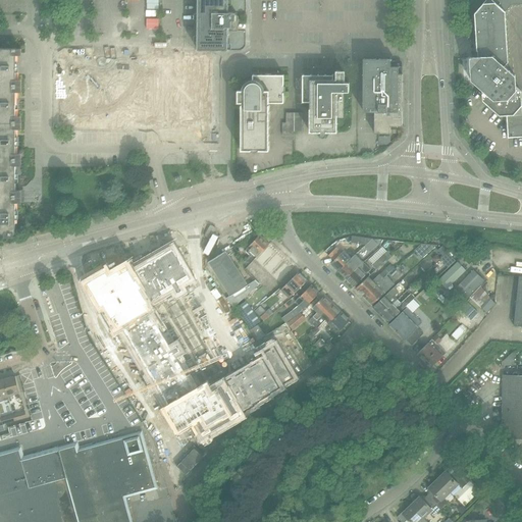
[(198,0),(198,50),(211,50),(228,50),(228,29),(236,29),(236,12),(229,12),(228,0),(198,0)]
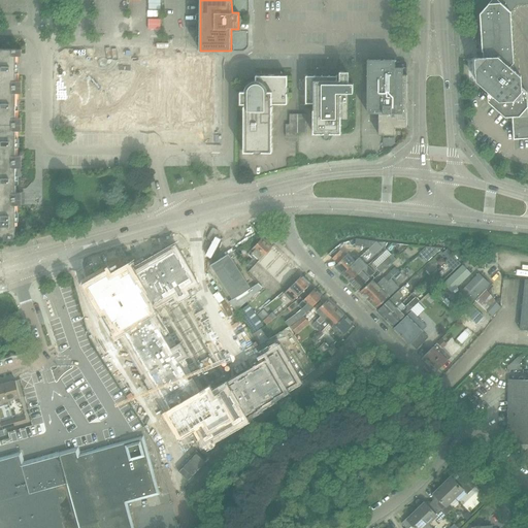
[(480,19),(482,43),(483,58),(474,58),(476,81),(488,92),(488,102),(505,118),(513,117),(514,139),(527,138),(527,92),(523,88),(522,77),(510,68),(515,64),(510,12),(518,5),(527,4),(527,0),(492,0),(484,15),(480,19)]
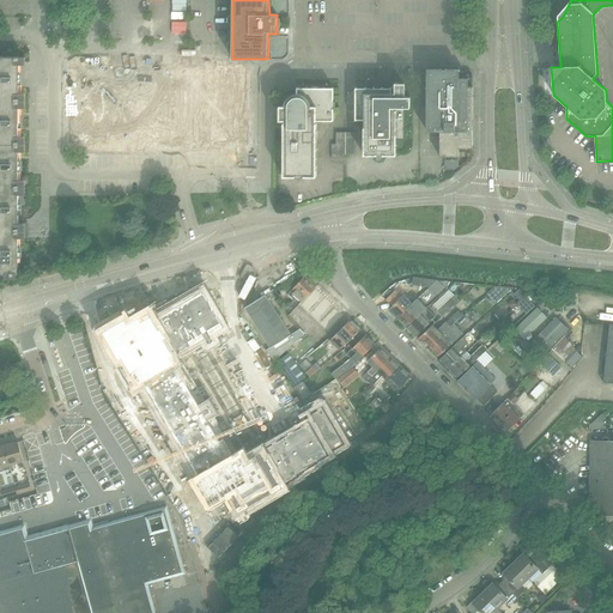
[(0,273),(11,274),(11,275),(14,275),(14,274),(19,274),(19,234),(19,228),(19,190),(19,184),(19,147),(19,141),(19,103),(20,98),(19,98),(19,60),(20,60),(20,56),(0,56),(0,273)]
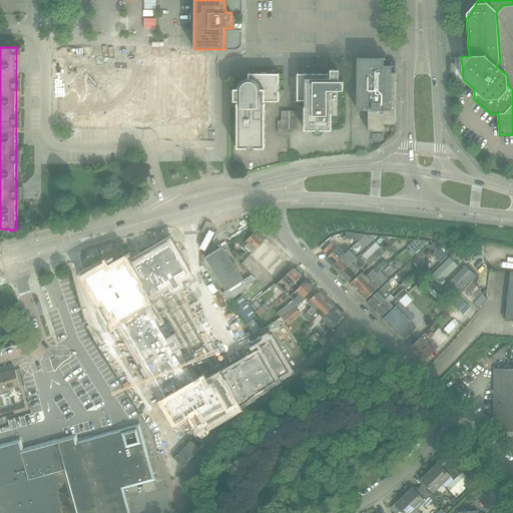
[(357,57),(357,81),(357,110),(368,110),(368,131),(384,131),(384,127),(392,127),(392,124),(395,124),(396,65),(395,66),(395,62),(395,61),(394,59),(392,59),(385,59),(385,58),(357,57)]
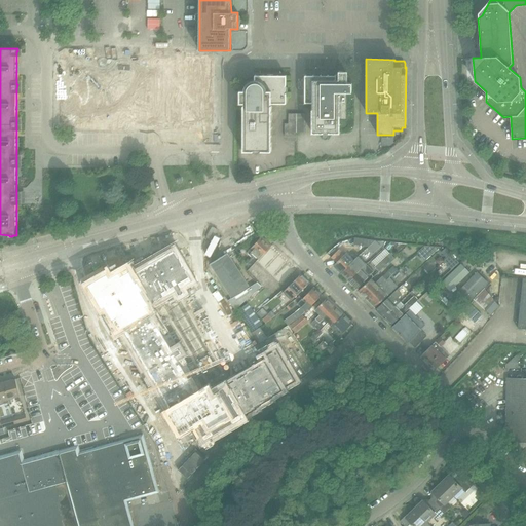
[(207,65),(66,65),(66,123),(102,123),(102,119),(114,119),(114,123),(185,123),(185,116),(207,116),(207,65)]
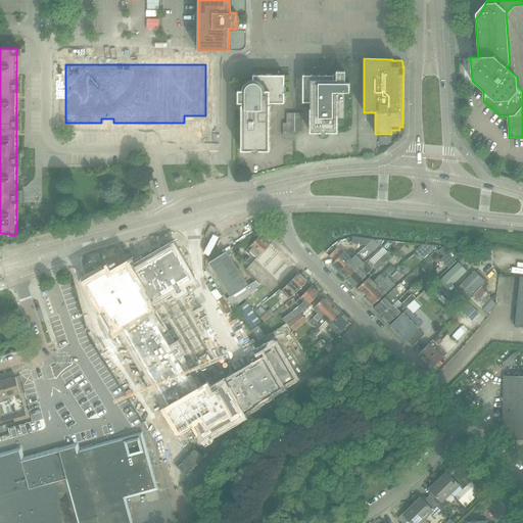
[(323,137),(324,138),(326,137),(327,136),(327,135),(327,132),(338,132),(338,121),(345,121),(345,92),(350,92),(350,83),(345,83),(345,75),(345,73),(343,72),(341,72),(341,70),(337,70),(336,79),(334,79),(334,75),(303,75),(303,102),(311,102),(311,132),(322,133),(322,135),(322,136),(323,137)]
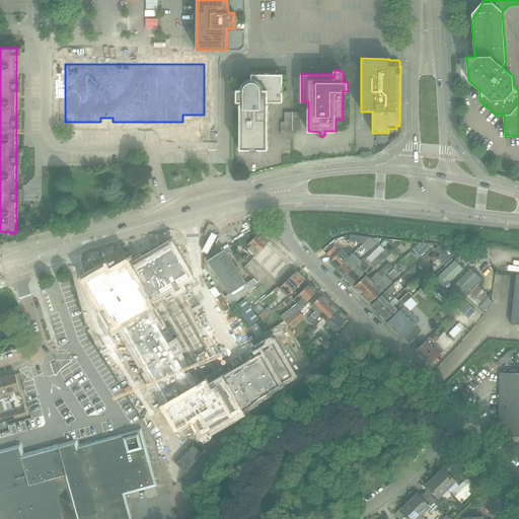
[(251,151),(253,151),(255,151),(257,149),(268,149),(268,102),(283,102),(283,92),(284,90),(284,88),(284,86),(283,84),(283,74),(251,74),(251,75),(248,75),(244,77),(241,79),(239,82),(237,85),(237,89),(236,89),(236,102),(240,102),(240,149),(250,149),(251,151)]
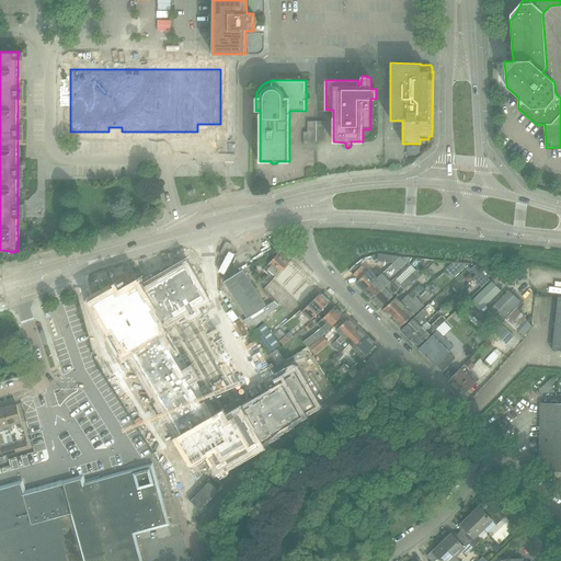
[(317,141),(317,122),(308,122),(308,132),(304,132),(304,146),(317,146),(317,141)]
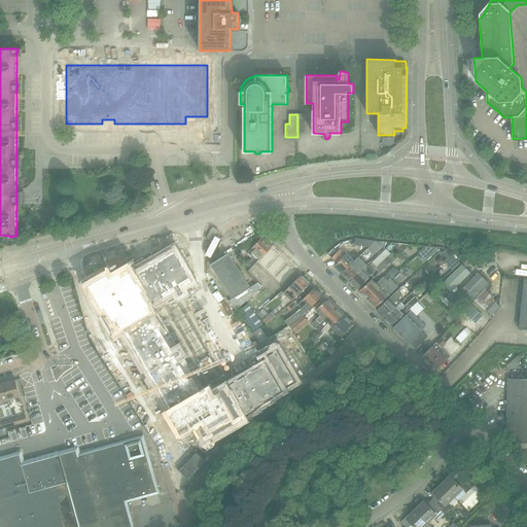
[(247,253),(252,257),(250,260),(248,259),(242,266),(245,270),(247,272),(251,268),(251,269),(258,260),(272,246),(262,237),(247,253)]
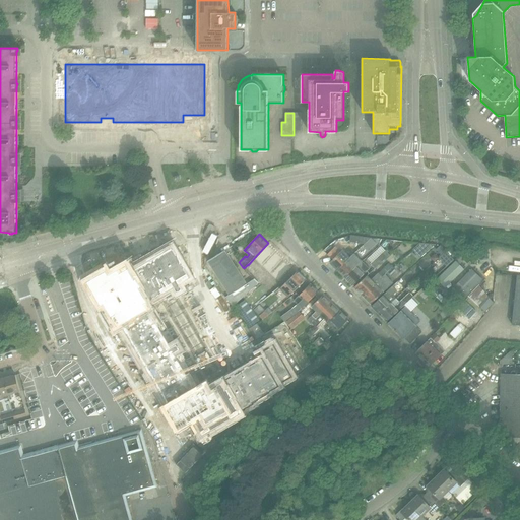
[(341,243),(350,241),(350,242),(361,243),(351,252),(352,254),(353,253),(354,254),(358,251),(364,245),(371,239),(351,236),(339,239),(341,243)]
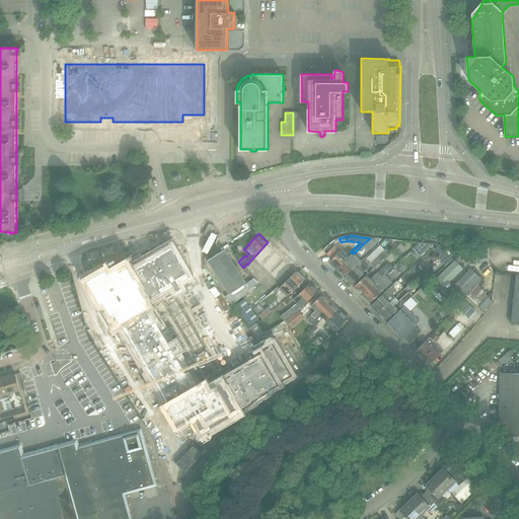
[(375,243),(370,238),(363,244),(368,250),(375,243)]
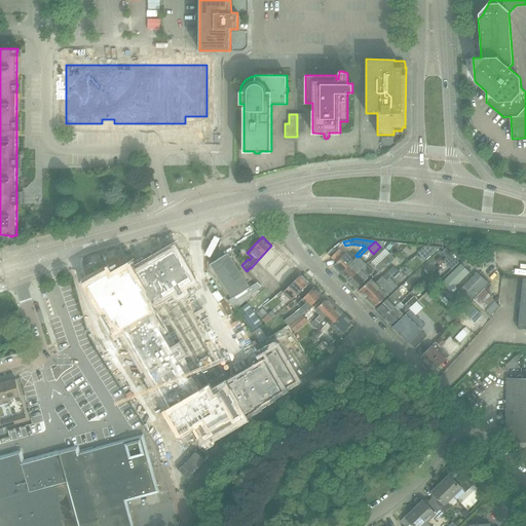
[(397,243),(391,242),(384,249),(387,252),(397,243)]
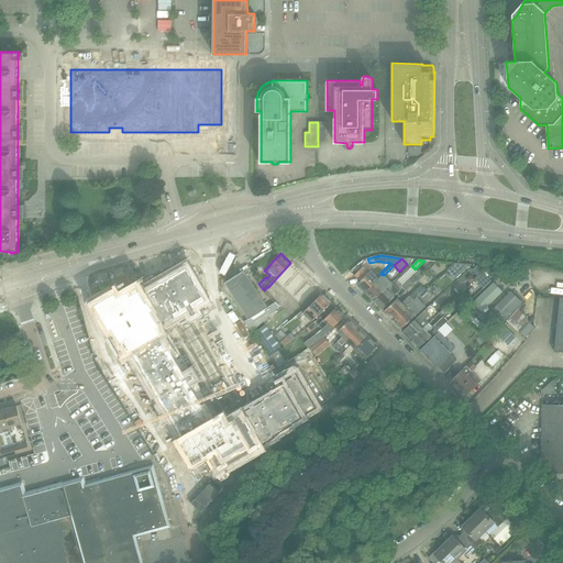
[(116,291),(99,300),(102,306),(100,307),(103,311),(100,313),(110,330),(113,328),(119,338),(120,337),(122,340),(120,340),(121,341),(122,341),(128,351),(127,351),(128,352),(129,351),(187,452),(194,448),(199,457),(210,451),(218,465),(219,465),(227,460),(229,464),(251,451),(260,446),(261,446),(260,444),(265,442),(265,441),(273,437),(274,437),(275,437),(274,435),(279,432),(279,431),(287,427),(288,427),(288,426),(294,422),(294,421),(301,417),(302,417),(302,416),(308,412),(307,411),(316,407),(317,407),(297,373),(282,382),(282,384),(239,409),(230,394),(241,387),(232,371),(219,378),(202,351),(211,345),(201,329),(188,337),(180,321),(191,316),(198,312),(195,307),(206,300),(205,299),(217,293),(220,290),(221,290),(216,279),(216,278),(211,271),(210,272),(206,262),(205,263),(205,264),(200,266),(198,262),(188,267),(187,265),(186,264),(185,265),(181,267),(181,266),(180,267),(180,268),(172,273),(170,273),(170,274),(166,276),(166,275),(165,276),(165,277),(157,282),(156,282),(155,282),(155,283),(152,284),(151,285),(142,290),(142,289),(141,290),(140,289),(139,289),(139,290),(131,295),(128,290),(119,296),(116,291)]
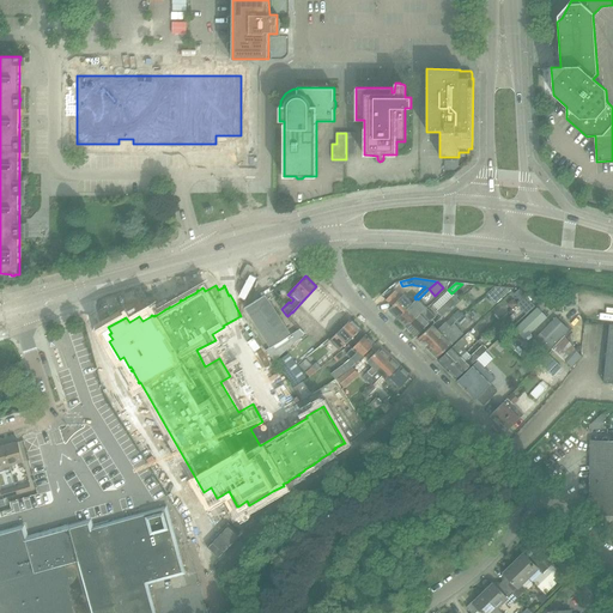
[(316,286),(301,303),(309,313),(326,296),(316,286)]
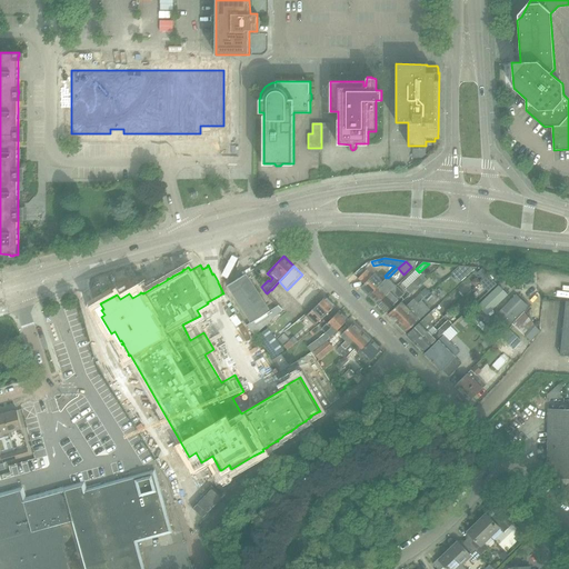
[(477,268),(459,266),(452,272),(461,282),(477,268)]
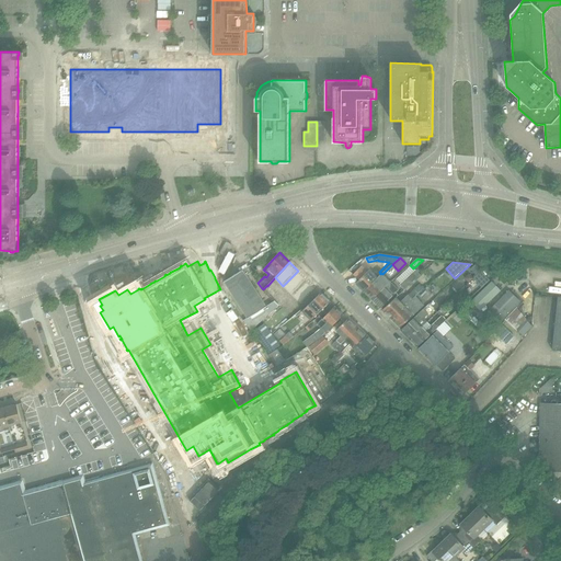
[(473,276),(474,277),(481,271),(476,264),(470,268),(476,275),(473,276)]
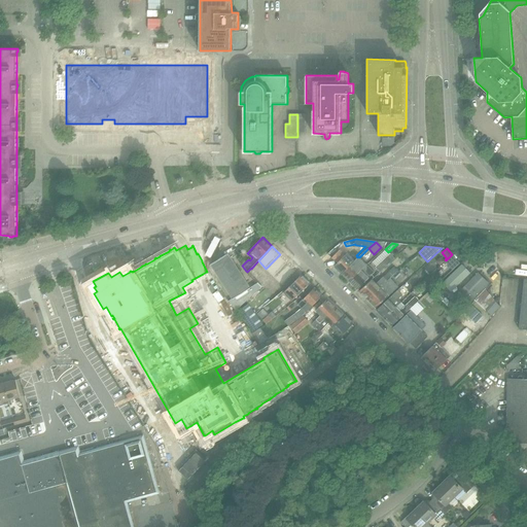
[(335,266),(341,273),(354,260),(349,255),(347,257),(340,250),(331,257),(338,264),(335,266)]
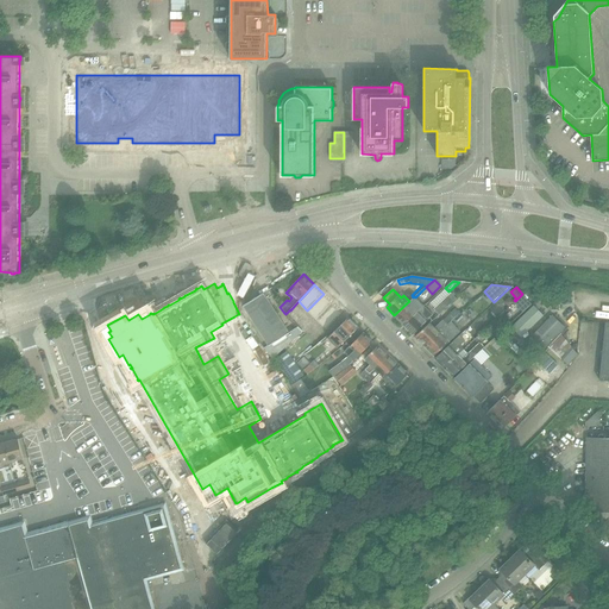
[(289,332),(263,293),(244,306),(269,345),(264,347),(272,359),(302,332),(297,327),(289,332)]
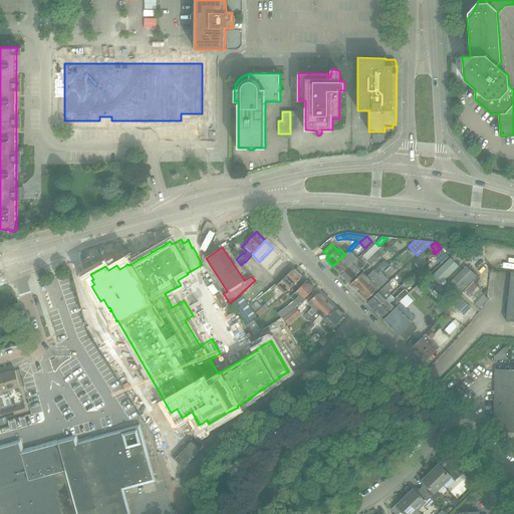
[(273,248),(259,262),(267,269),(281,255),(273,247),(273,248)]
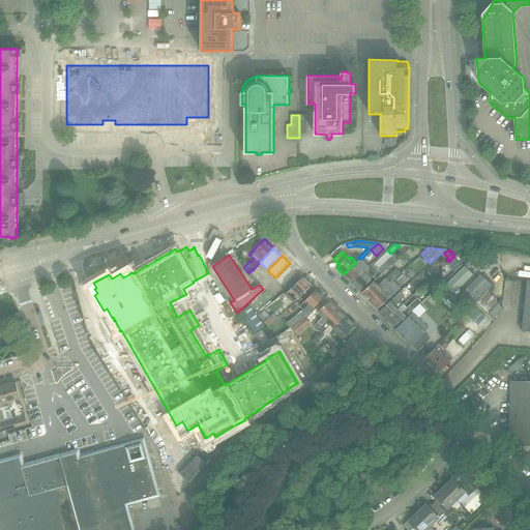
[(392,255),(386,261),(378,268),(377,269),(382,273),(396,260),(392,255)]
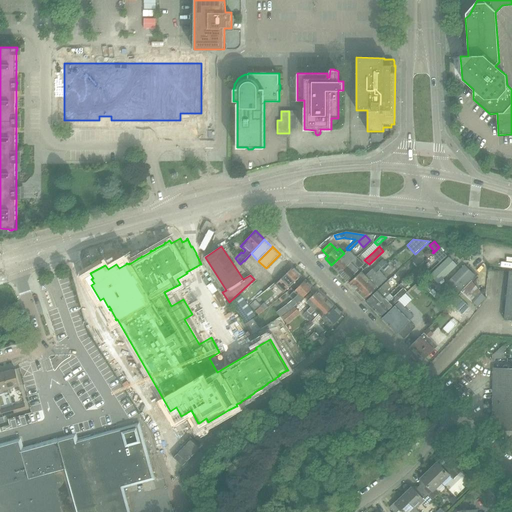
[(447,256),(439,247),(433,253),(432,254),(439,262),(441,261),(447,256)]
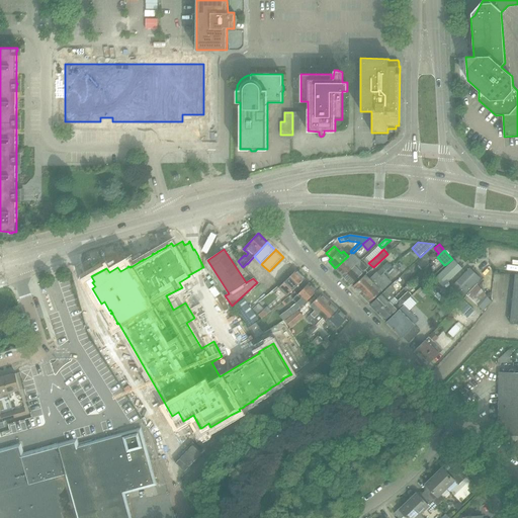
[(360,260),(353,253),(352,252),(351,253),(348,256),(335,268),(343,276),(349,270),(356,263),(360,260)]
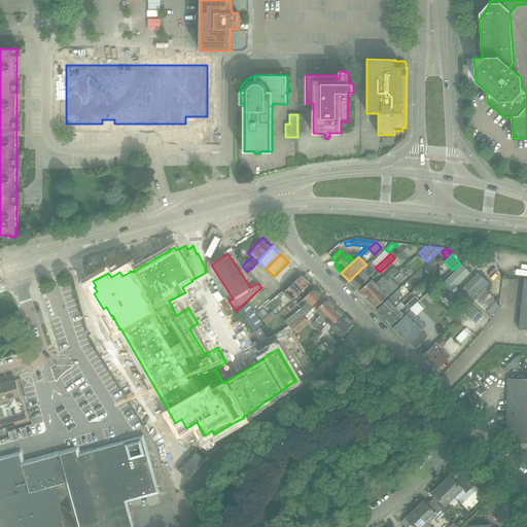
[(288,261),(274,276),(283,284),(296,270),(288,261)]
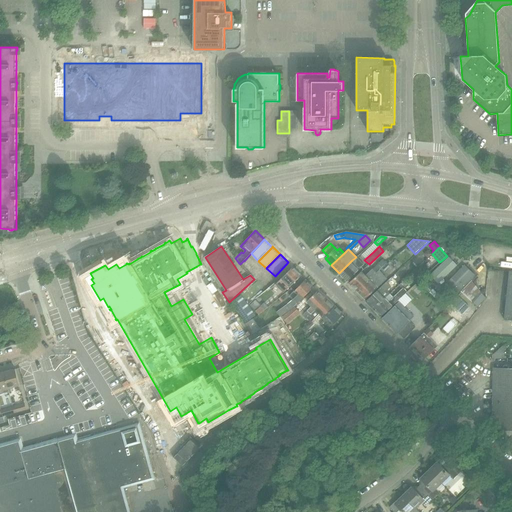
[(364,265),(356,257),(352,260),(345,267),(339,273),(347,281),(364,265)]
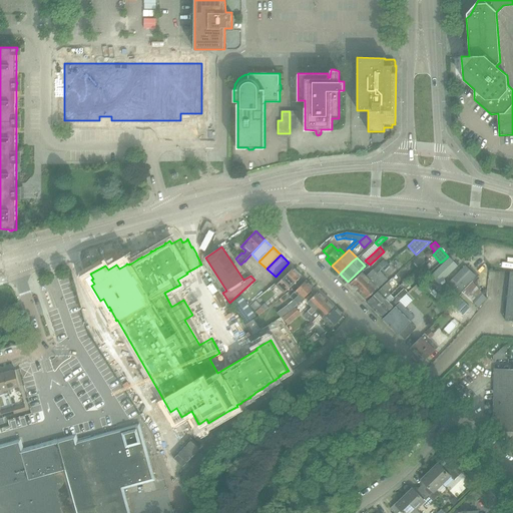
[(450,258),(431,277),(439,284),(457,266),(450,258)]
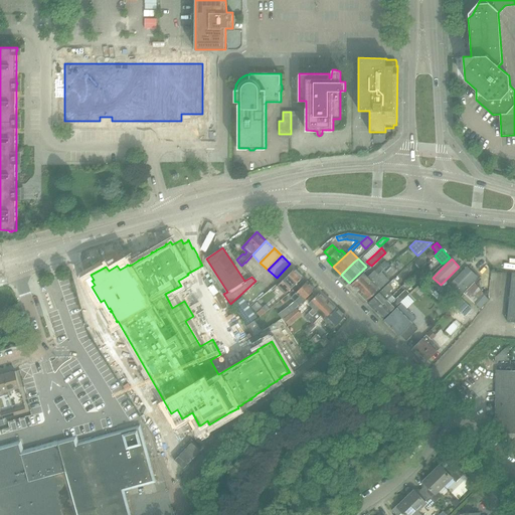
[(389,266),(385,261),(375,271),(368,277),(363,273),(351,285),(359,293),(381,273),(389,266)]
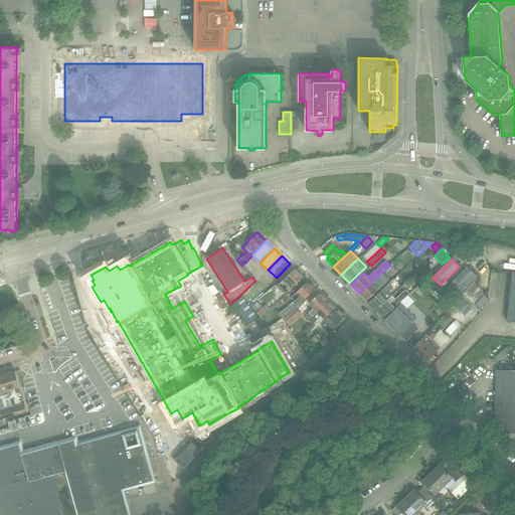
[(464,272),(444,293),(454,303),(474,282),(478,279),(467,268),(464,272)]
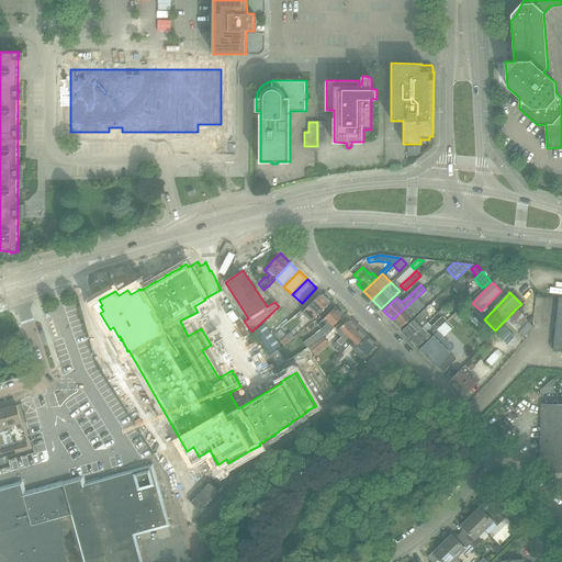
[(322,293),(314,301),(303,312),(312,321),(318,315),(330,302),(322,293)]
